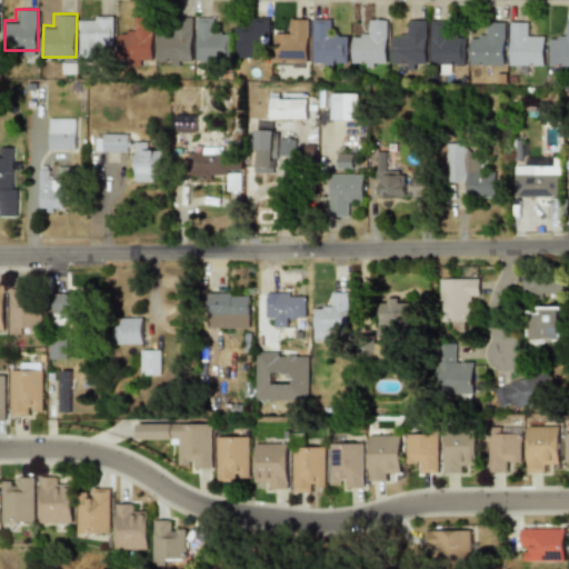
[(113,47),(113,16),(80,16),(80,57),(102,57),(102,47),(113,47)]
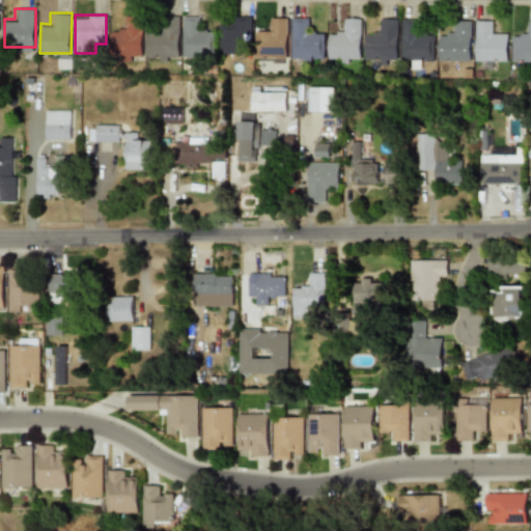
[(180,16),(169,16),(169,27),(147,27),(147,60),(180,60),(180,16)]
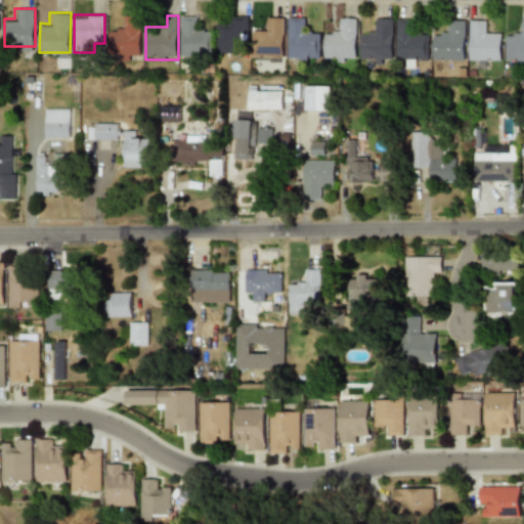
[(211,34),(201,34),(201,15),(181,15),(181,54),(211,54),(211,34)]
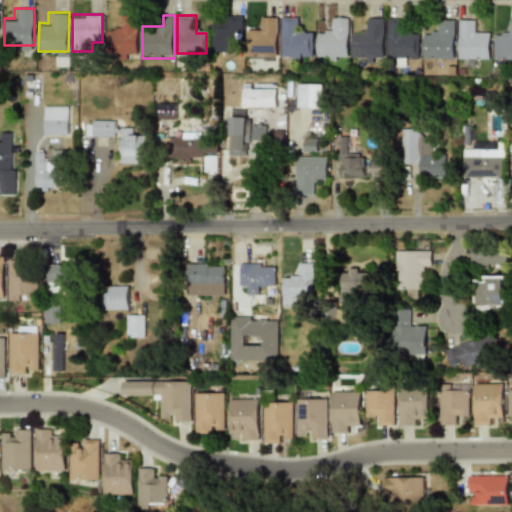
[(138,16),(118,16),(118,26),(107,26),(107,48),(118,48),(118,58),(138,58),(138,16)]
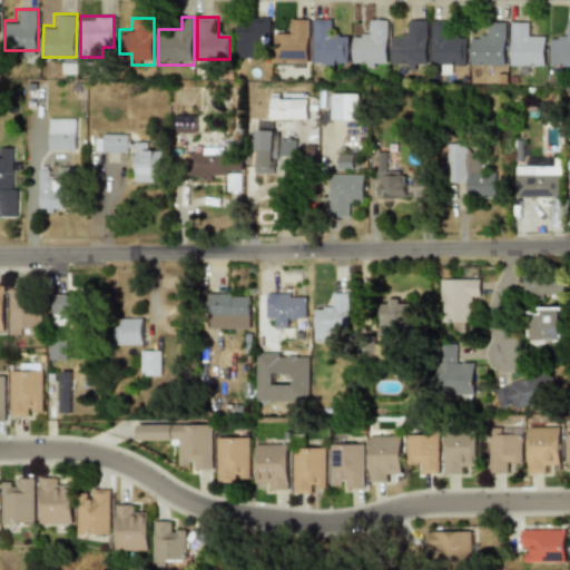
[(237,59),(271,59),(272,18),(256,18),(255,26),(237,26),(237,59)]
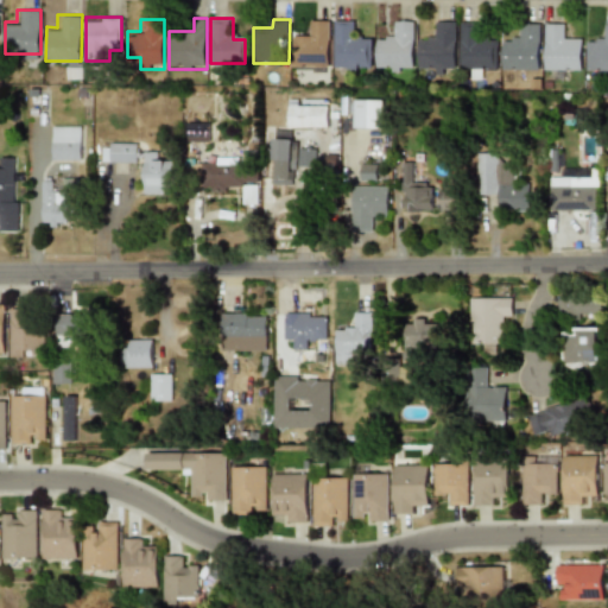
[(373,33),(361,33),(361,20),(336,20),(336,70),(373,70),(373,33)]
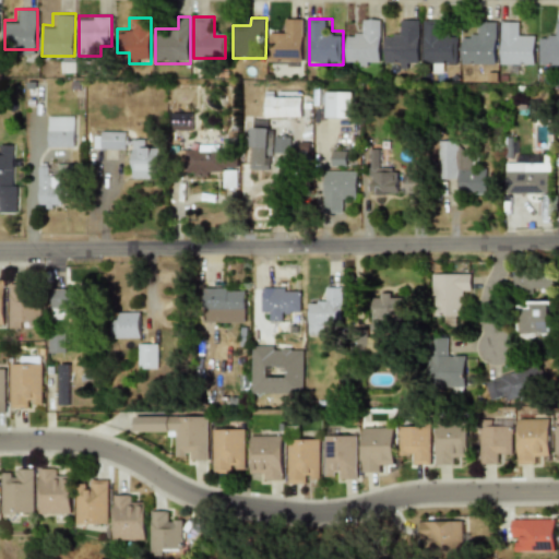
[(382,19),(359,19),(359,31),(348,31),(348,66),(382,66),(382,19)]
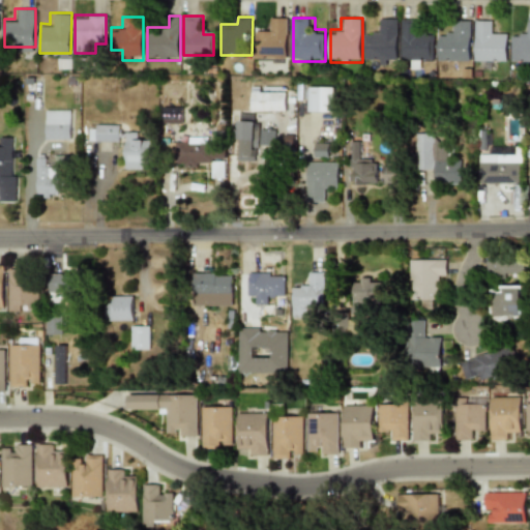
[(399,18),(377,18),(377,29),(365,29),(366,63),(399,63),(399,18)]
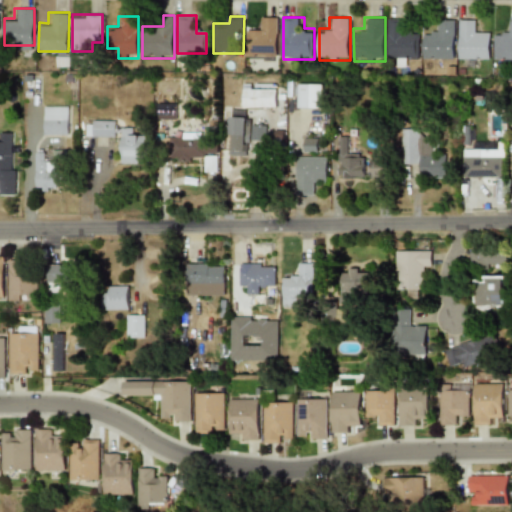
[(420,30),(409,30),(409,18),(388,18),(388,57),(399,57),(399,66),(410,66),(410,57),(420,57),(420,30)]
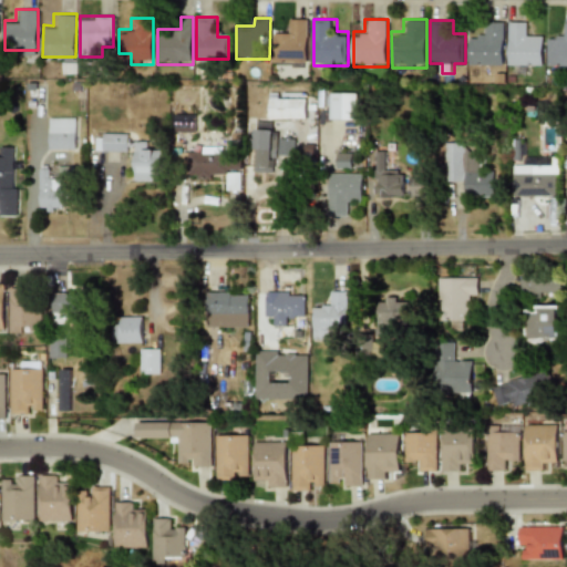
[(309,21),(275,21),(275,61),(309,61),(309,21)]
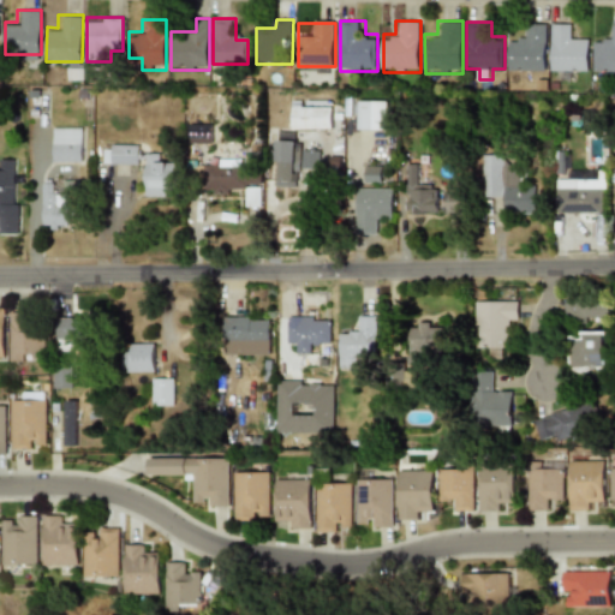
[(548,23),(521,23),(521,37),(509,37),(509,71),(548,71),(548,23)]
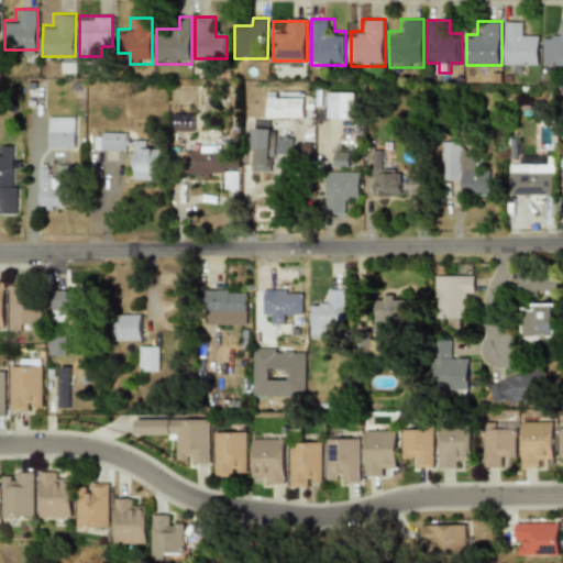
[(539,65),(539,32),(528,32),(528,21),(505,21),(505,65),(539,65)]
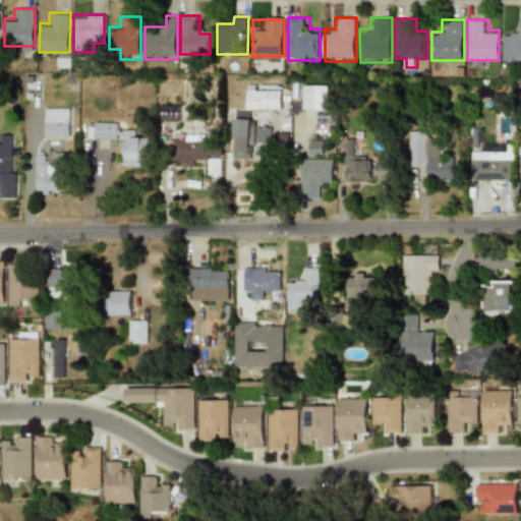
[(520,61),(520,19),(515,19),(515,32),(504,32),(504,61),(520,61)]
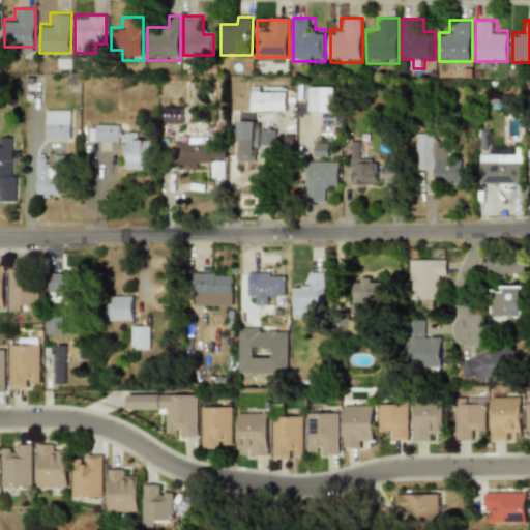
[(337,112),(337,87),(310,87),(310,112),(337,112)]
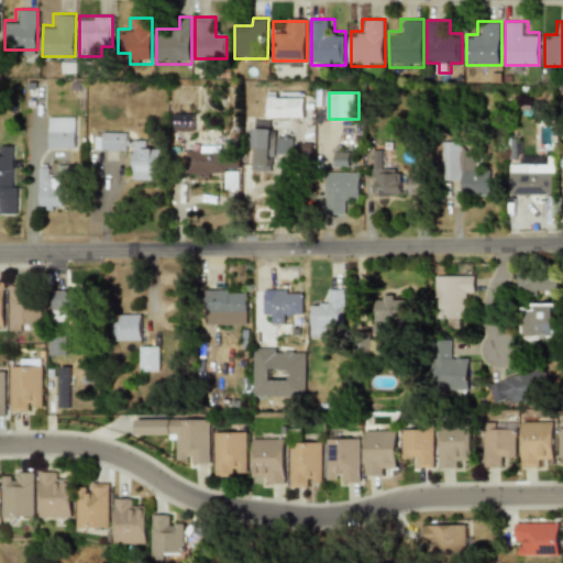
[(305,118),(305,97),(268,97),(268,118),(305,118)]
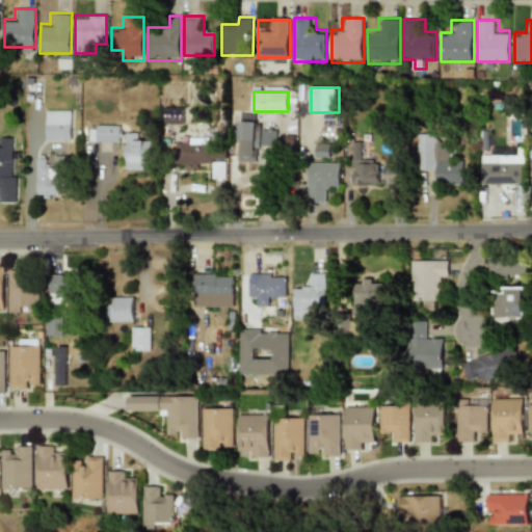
[(183,124),(183,107),(164,107),(164,124),(183,124)]
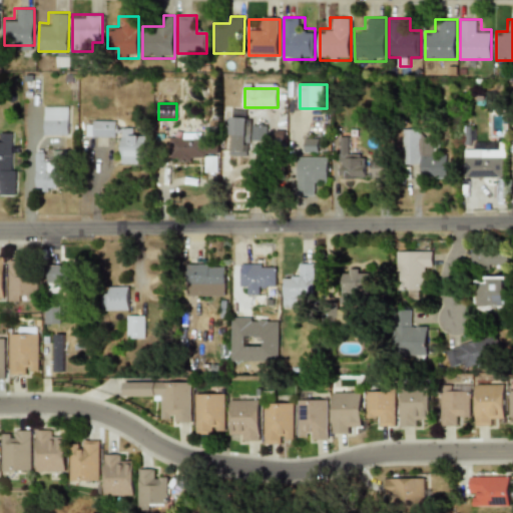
[(69,106),(44,106),(44,135),(69,135),(69,106)]
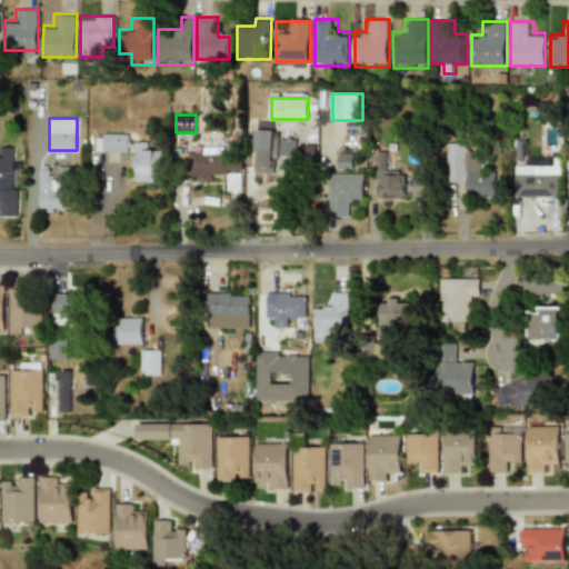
[(275,130),(255,130),(255,162),(275,162),(275,130)]
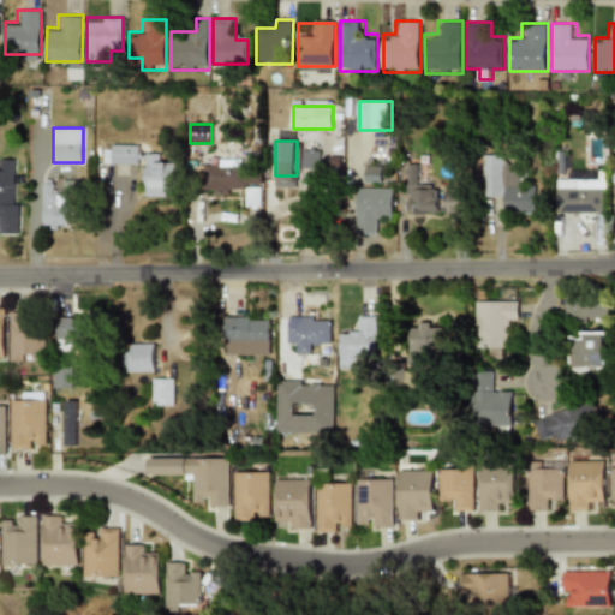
[(141,144),(103,143),(103,166),(147,166),(145,196),(177,196),(178,156),(141,156),(141,144)]
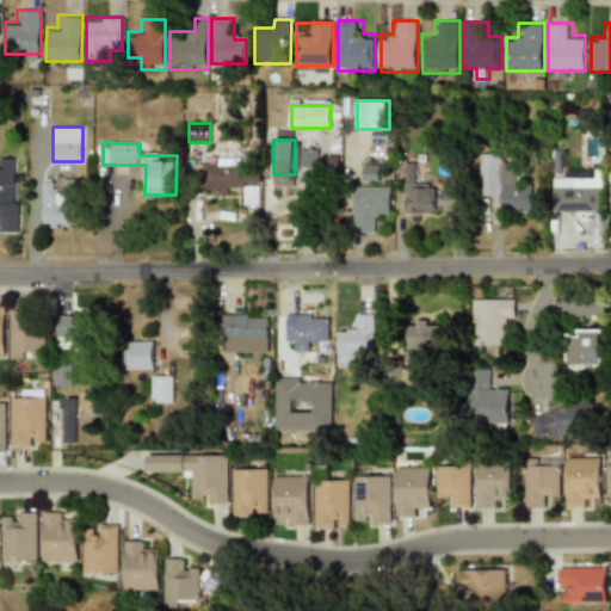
[(300,167),(318,168),(318,149),(300,149),(300,167)]
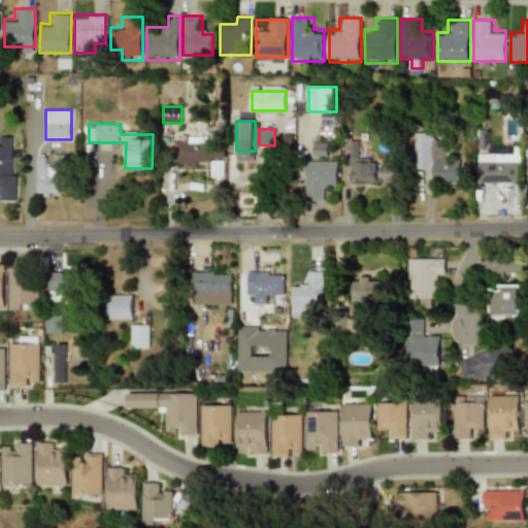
[(415,171),(434,171),(434,184),(460,184),(460,161),(449,161),(449,140),(436,140),(436,132),(415,132),(415,171)]
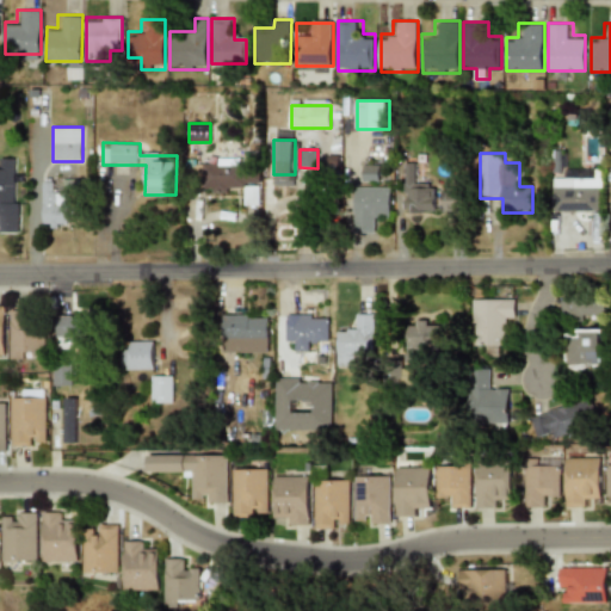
[(13,158),(0,158),(0,232),(19,232),(18,204),(13,204),(13,158)]
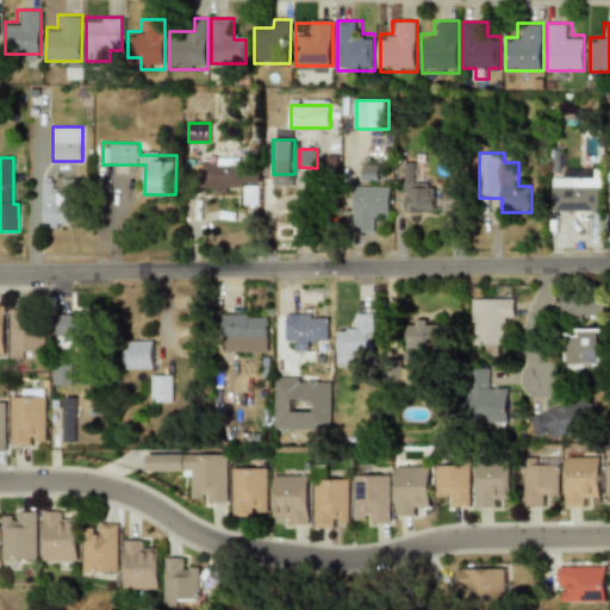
[(257,162),(201,161),(201,190),(247,191),(246,203),(257,203),(257,162)]
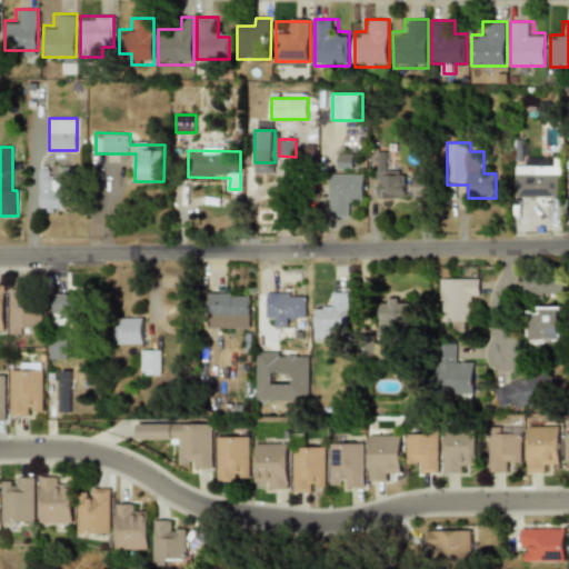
[(407,198),(407,169),(386,169),(386,152),(377,152),(377,198),(407,198)]
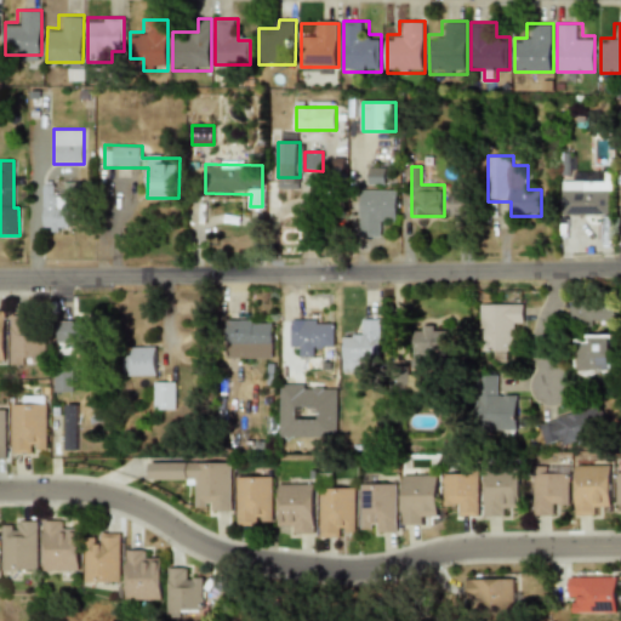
[(371,183),(383,183),(383,169),(371,169),(371,183)]
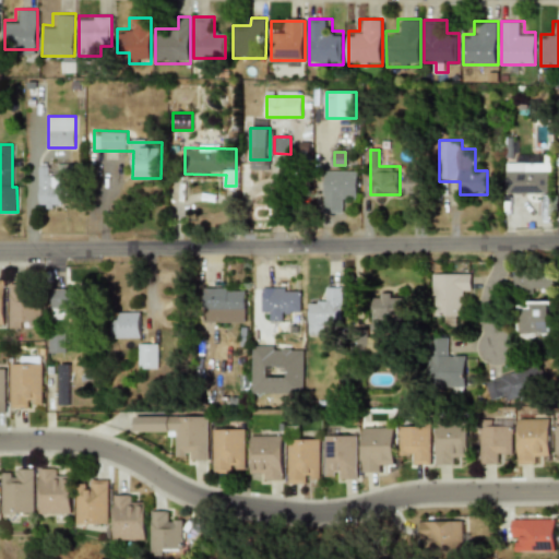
[(506,162),(506,193),(549,193),(549,162),(506,162)]
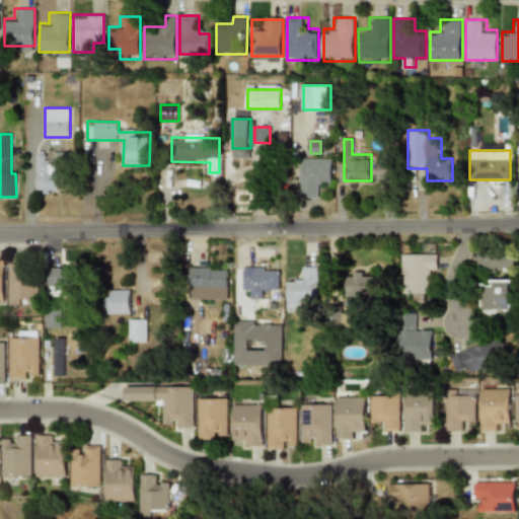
[(58,194),(58,161),(46,161),(46,151),(34,151),(34,194),(58,194)]
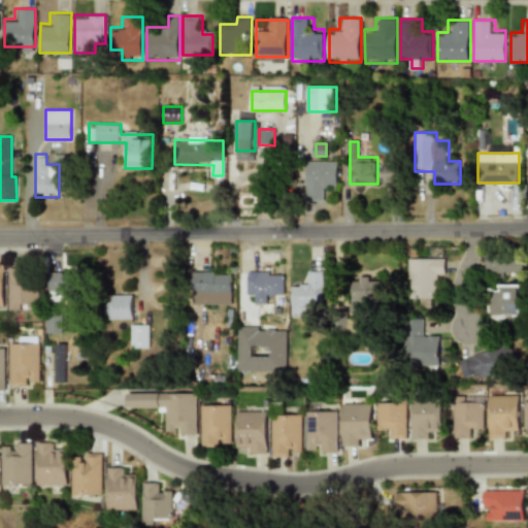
[(337,161),(306,161),(306,200),(326,200),(326,190),(337,190),(337,161)]
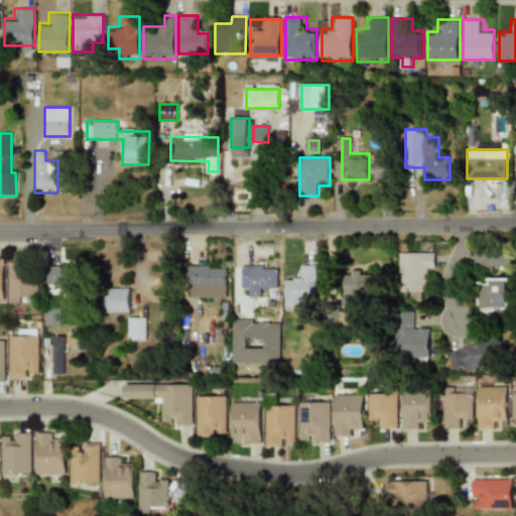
[(390,179),(390,157),(374,157),(374,179),(390,179)]
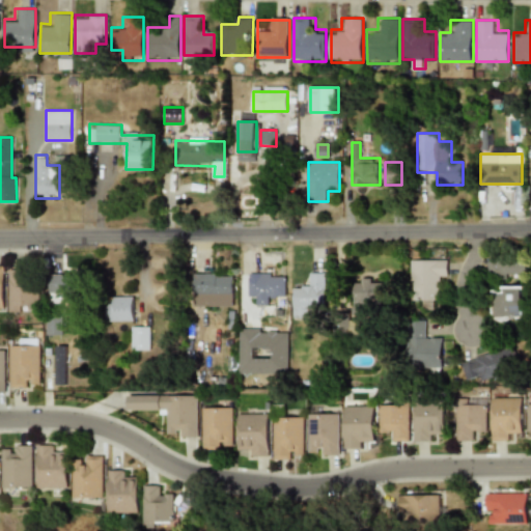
[(525,275),(525,258),(487,258),(487,275),(525,275)]
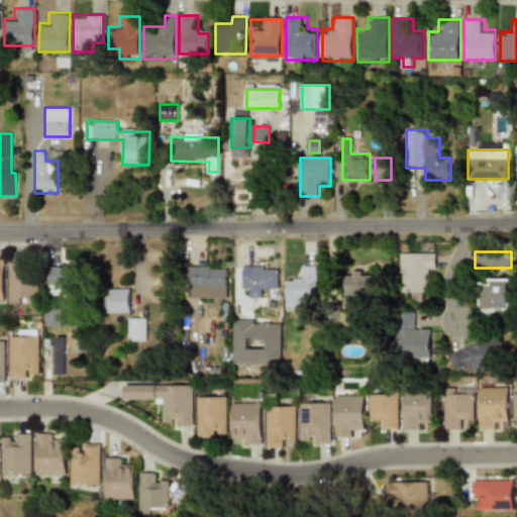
[(400,252),(400,291),(411,291),(411,300),(425,300),(425,273),(436,273),(436,252),(400,252)]
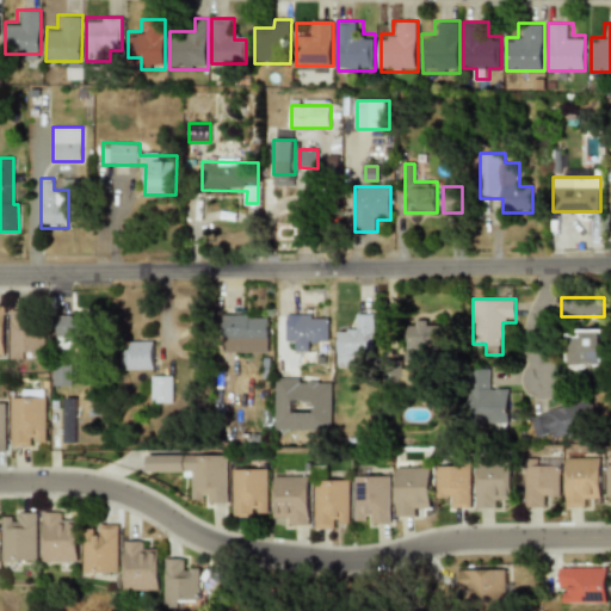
[(11,312),(11,358),(47,358),(47,326),(31,326),(31,312),(11,312)]
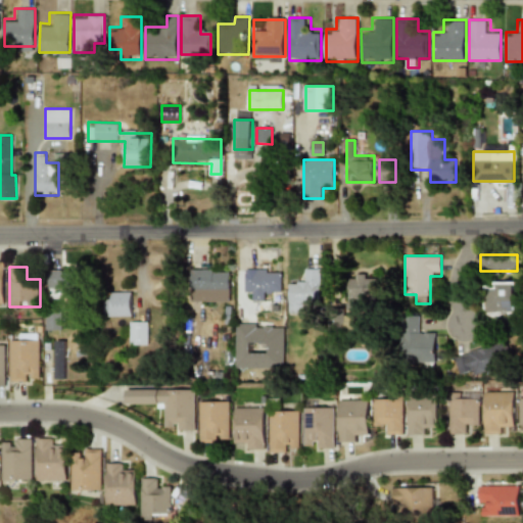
[(67,287),(80,287),(80,269),(49,269),(49,297),(67,297),(67,287)]
